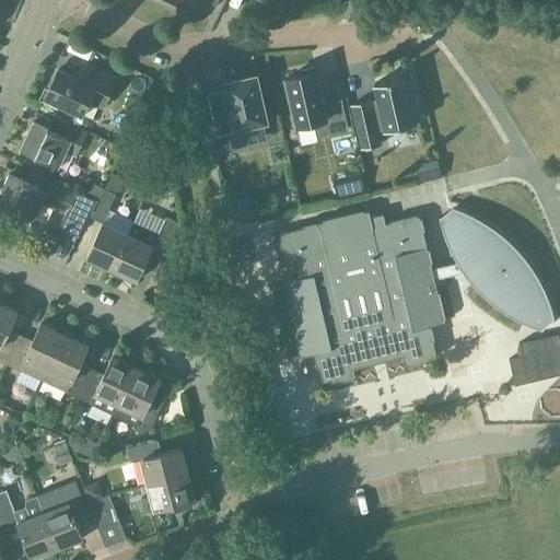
[(59,70),(46,97),(84,116),(91,102),(104,108),(117,79),(90,66),(82,82),(59,70)]
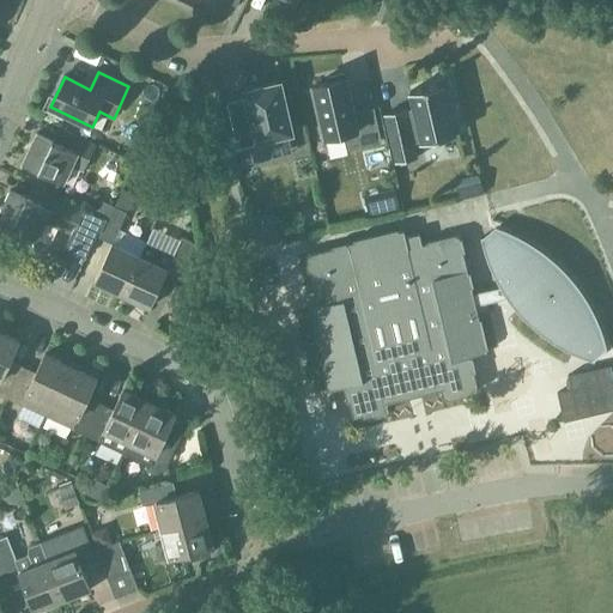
[(381,143),(374,110),(354,114),(345,74),(328,78),(329,83),(314,86),(326,139),(345,134),(349,150),(381,143)]
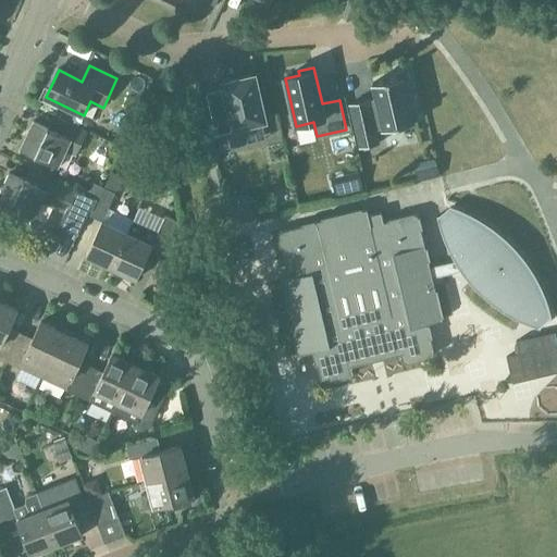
[(256,76),(223,84),(229,106),(210,110),(217,136),(236,132),(235,128),(265,122),(256,76)]
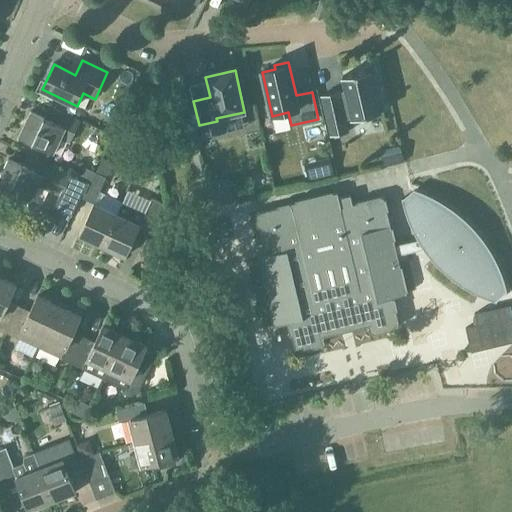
[(343,77),(343,78),(344,78),(347,93),(339,95),(339,93),(339,92),(323,96),(323,97),(332,135),(332,137),(348,133),(348,132),(345,118),(352,117),(353,118),(352,118),(353,119),(381,113),(380,112),(371,72),(371,70),(343,77)]
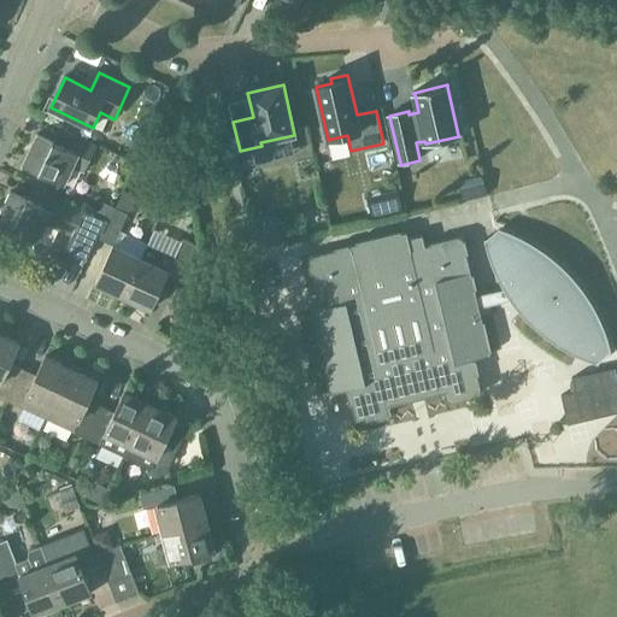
[(68,134),(62,146),(39,134),(24,165),(64,184),(72,166),(86,172),(98,147),(68,134)]
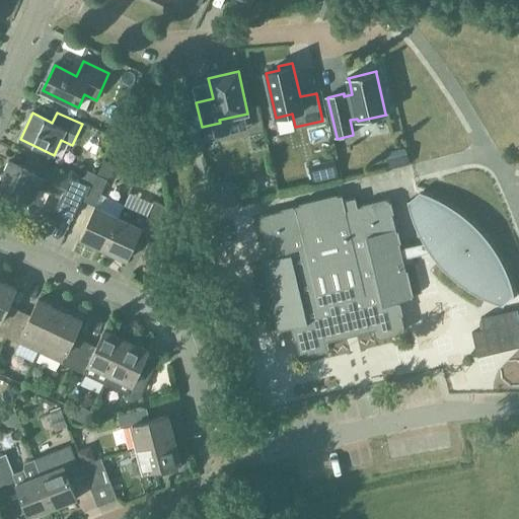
[(103,159),(96,174),(107,180),(116,164),(103,159)]
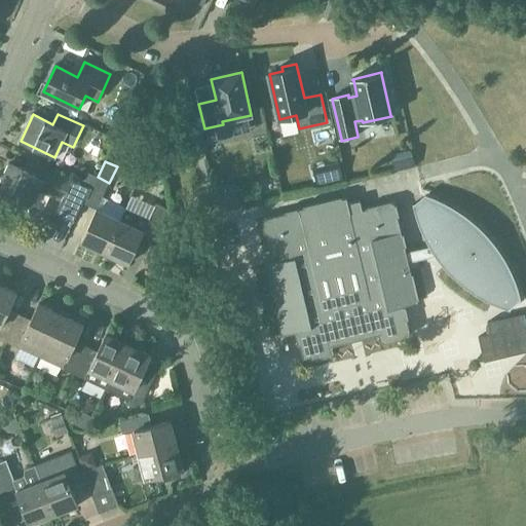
[(39,191),(50,195),(54,186),(67,191),(57,213),(74,221),(85,199),(87,200),(92,189),(81,184),(74,181),(35,162),(30,173),(9,163),(0,183),(0,190),(32,205),(39,191)]
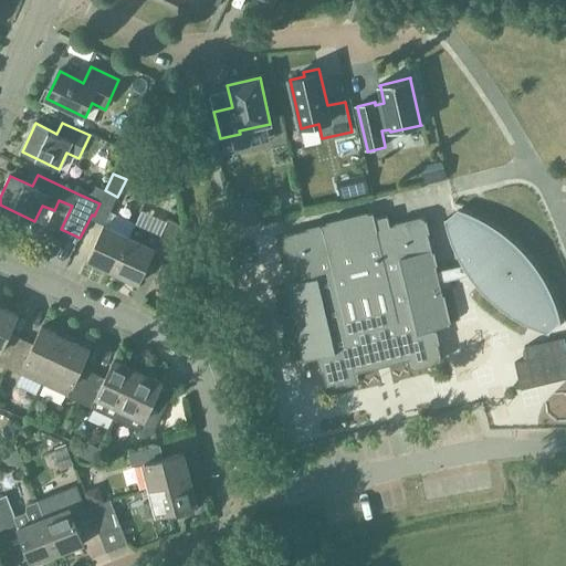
[(93,186),(87,198),(100,203),(105,191),(93,186)]
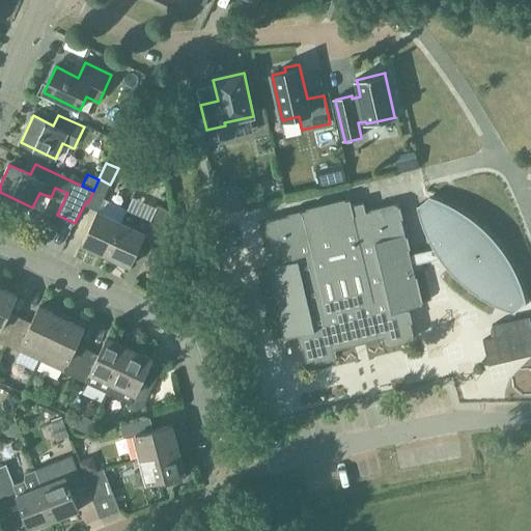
[(88,202),(100,207),(104,199),(110,186),(99,179),(94,190),(93,191),(88,202)]
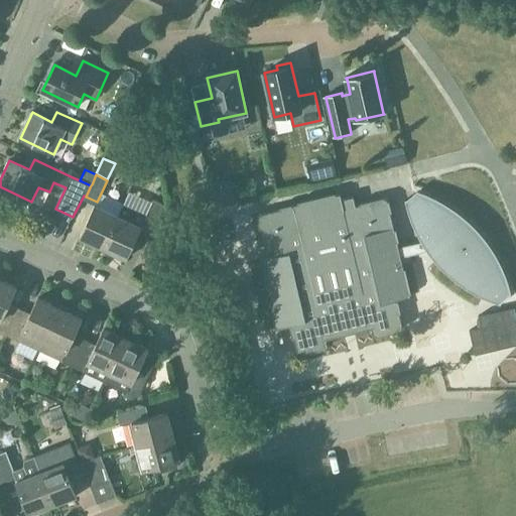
[(123,203),(143,210),(146,198),(126,191),(123,203)]
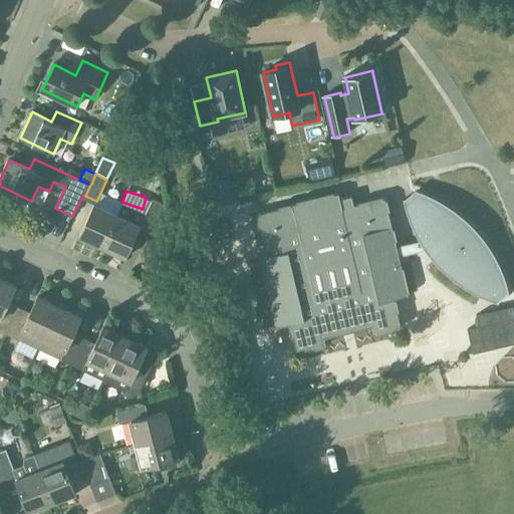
[(220,209),(235,206),(232,193),(217,196),(220,209)]
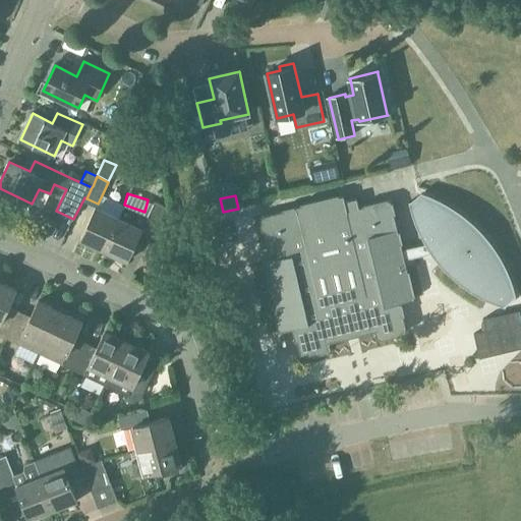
[(425,244),(402,249),(390,200),(358,208),(356,198),(344,201),(343,195),(295,207),(295,208),(259,217),(267,249),(278,246),(280,255),(277,256),(277,258),(263,262),(280,332),(294,329),(301,357),(331,350),(329,341),(373,330),(375,339),(406,332),(399,303),(413,299),(404,259),(430,253),(435,259),(440,266),(443,269),(446,273),(453,279),(457,282),(463,286),(467,289),(473,293),(477,295),(483,299),(487,301),(495,303),(504,306),(505,307),(505,305),(501,304),(512,293),(510,285),(507,277),(504,270),(501,264),(498,257),(494,251),(489,245),(485,240),(479,233),(473,227),(468,222),(463,218),(457,214),(451,210),(445,206),(438,203),(431,199),(424,196),(412,207),(411,203),(409,203),(411,211),(414,220),(417,228),(421,236),(425,244)]
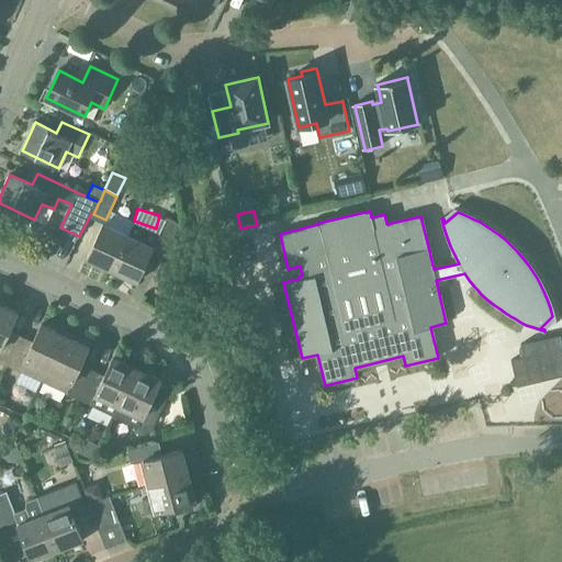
[(167,220),(160,234),(156,243),(169,248),(179,225),(167,220)]
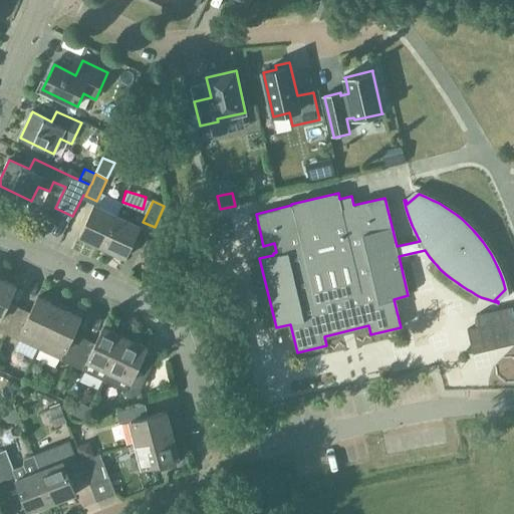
[(117,215),(102,248),(126,259),(143,222),(147,214),(123,204),(117,215)]
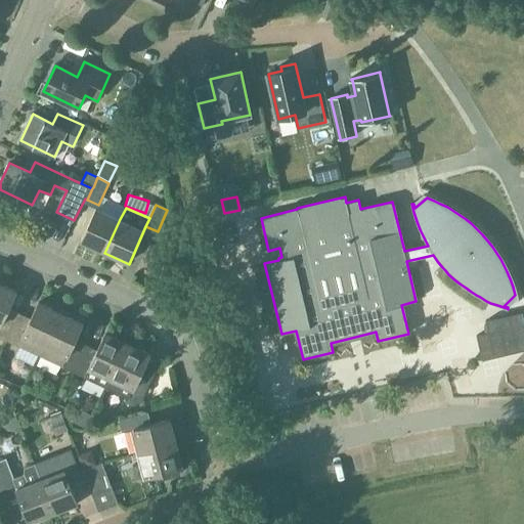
[(96,209),(81,242),(104,253),(120,219),(96,209)]
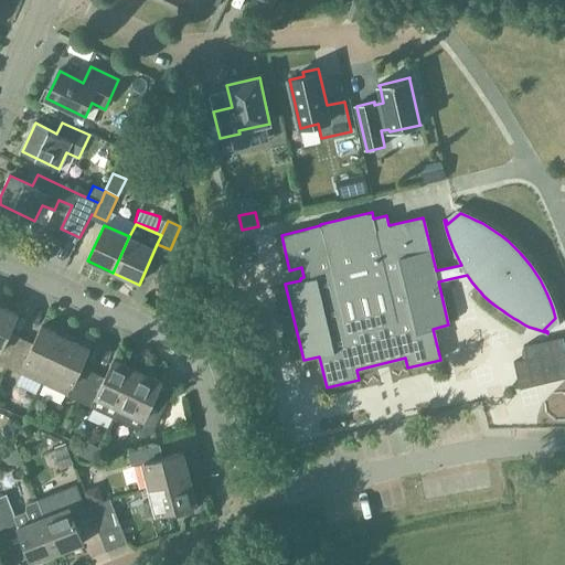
[(18,316),(0,306),(0,363),(8,368),(21,339),(10,333),(18,316)]
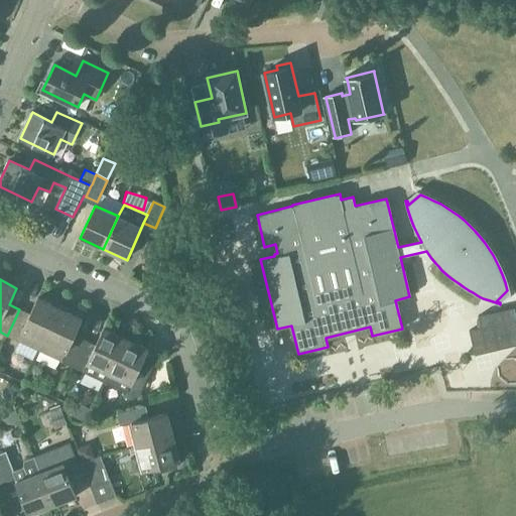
[(31,314),(19,309),(7,336),(18,341),(19,340),(39,350),(58,308),(38,298),(31,314)]
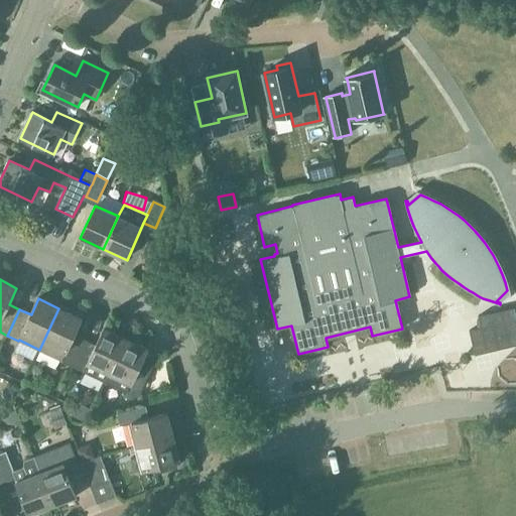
[(515,314),(514,307),(502,310),(479,316),(482,328),(470,331),(476,355),(515,345),(515,314)]
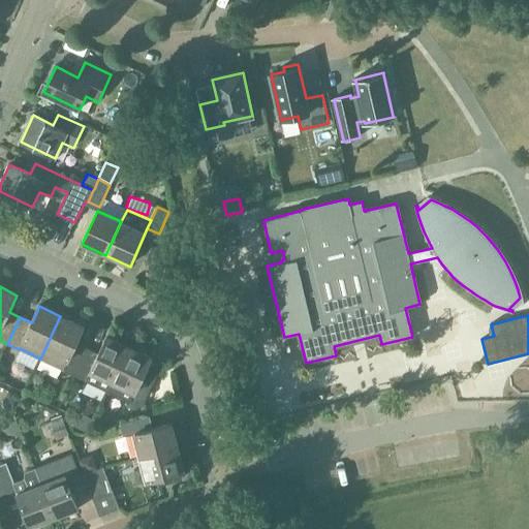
[(60,316),(40,359),(64,370),(63,371),(74,376),(88,349),(76,344),(85,328),(60,316)]
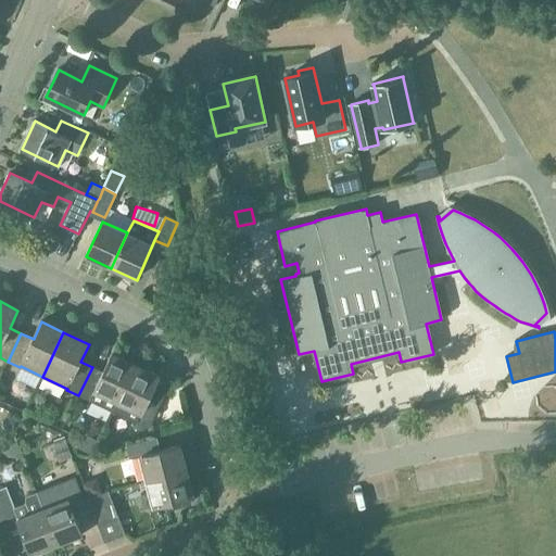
[(104,373),(92,367),(78,395),(113,412),(135,365),(113,355),(104,373)]
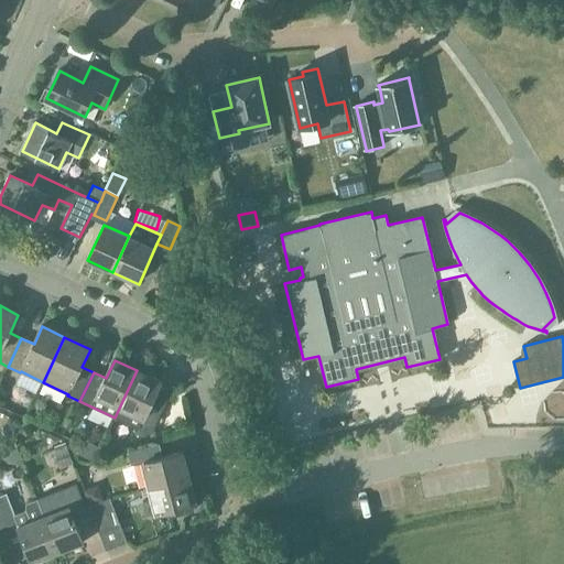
[(270,431),(273,443),(284,441),(268,366),(256,369),(270,431)]
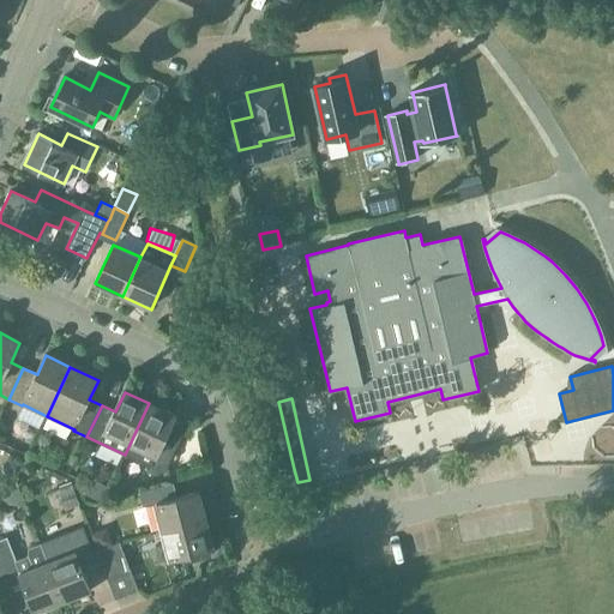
[(149,403),(125,455),(166,474),(185,434),(170,428),(176,416),(149,403)]
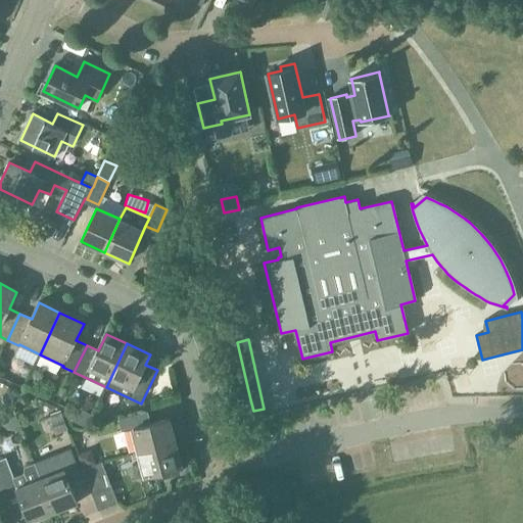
[(140,452),(176,442),(170,419),(151,424),(148,412),(120,420),(123,431),(134,428),(140,452)]
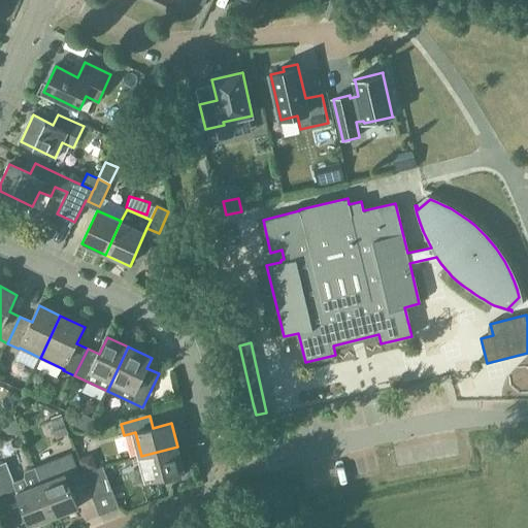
[(51,423),(56,437),(67,433),(62,419),(51,423)]
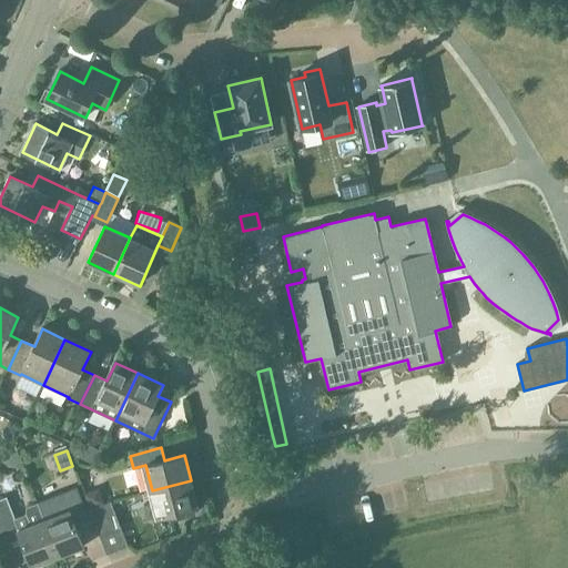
[(152,490),(155,503),(144,506),(149,519),(171,514),(172,520),(196,514),(194,507),(198,506),(191,480),(152,490)]
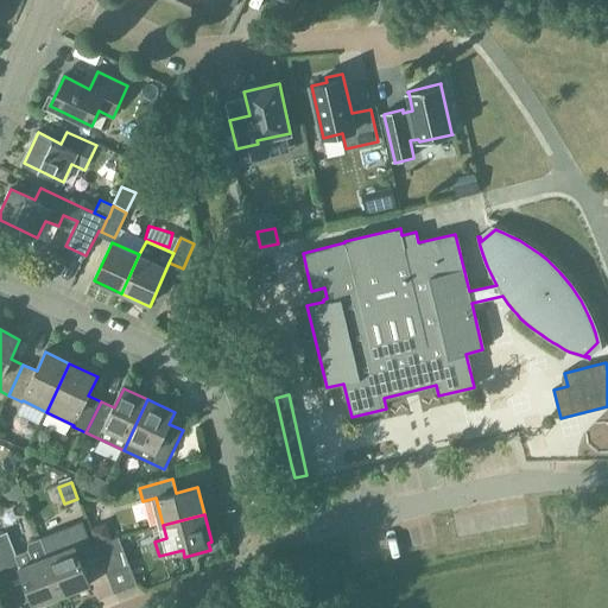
[(74,546),(45,557),(61,596),(89,586),(78,557),(92,552),(81,524),(67,529),(74,546)]
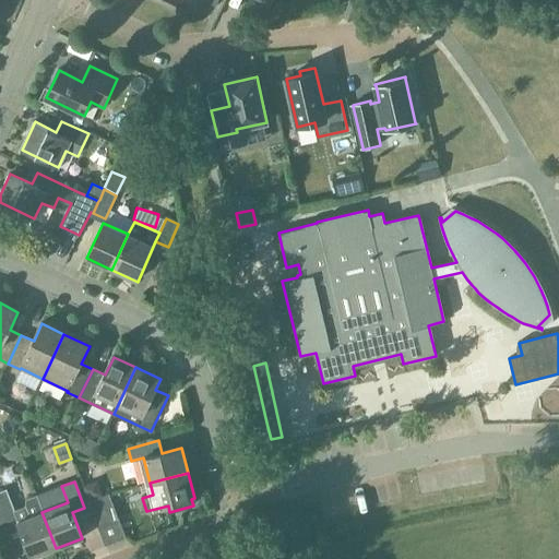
[(84,487),(88,499),(100,495),(98,488),(91,485),(84,487)]
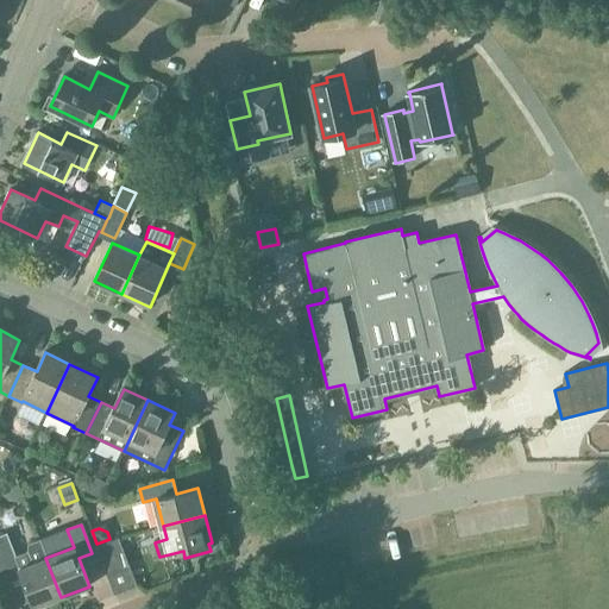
[(6,535),(0,537),(0,560),(4,569),(13,595),(27,589),(35,608),(61,597),(45,558),(38,540),(27,544),(27,552),(14,557),(6,535)]
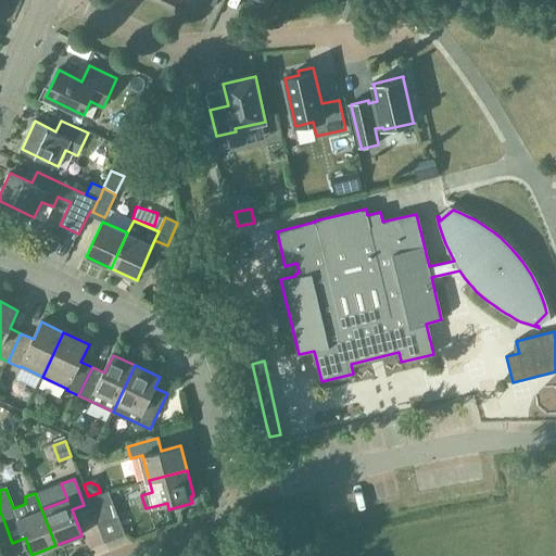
[(87,500),(97,523),(117,516),(108,492),(87,500)]
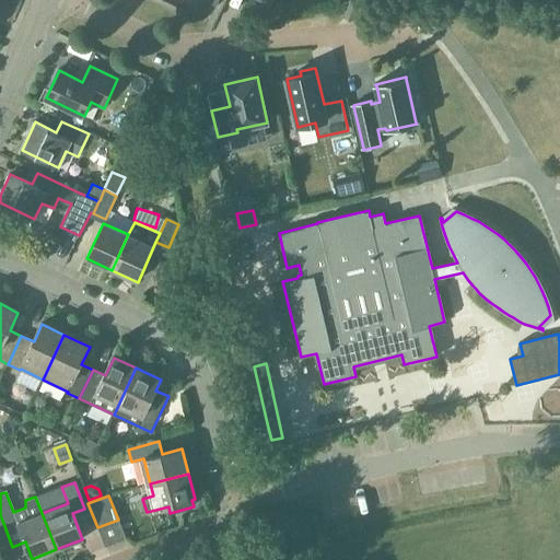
[(260,538),(254,550),(269,558),(276,545),(260,538)]
